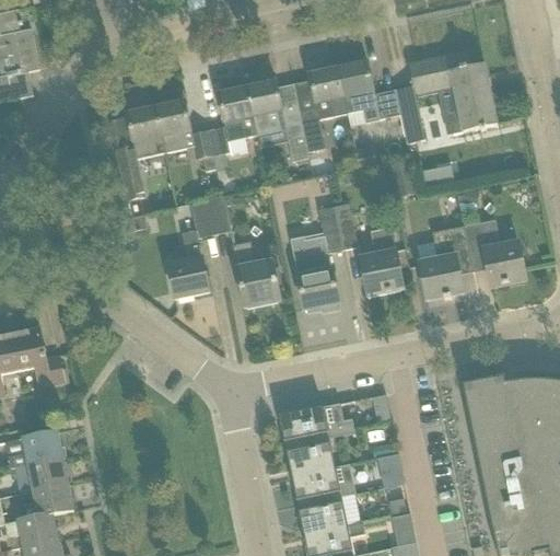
[(0,102),(34,94),(28,70),(39,68),(32,27),(23,29),(20,8),(0,11),(0,102)]
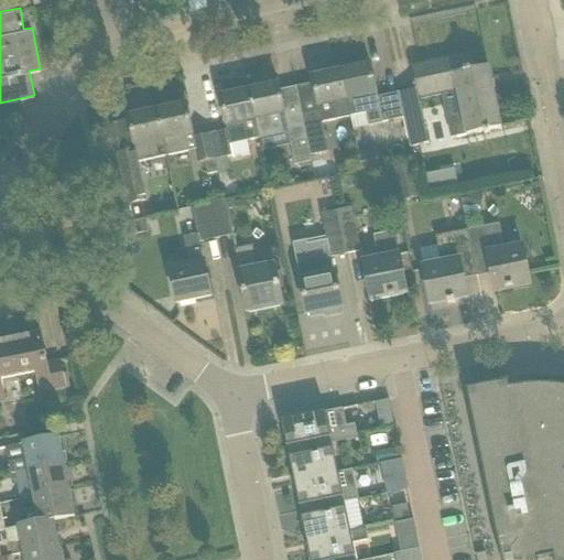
[(397,89),(405,127),(410,144),(430,140),(420,94),(456,86),(466,131),(500,125),(488,63),(475,66),(472,51),(411,63),(415,85),(397,89)]
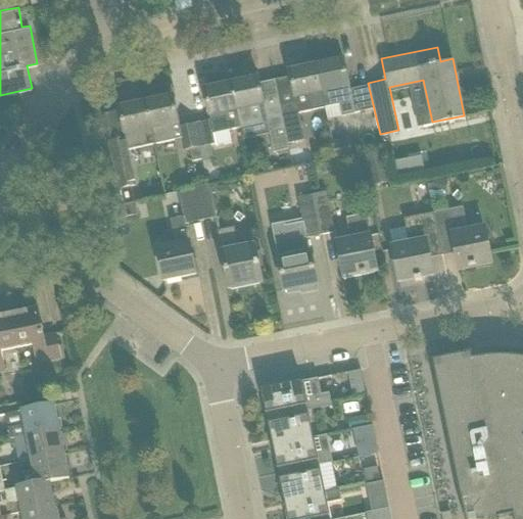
[(342,57),(316,62),(325,104),(338,101),(341,113),(374,107),(368,83),(349,87),(342,57)]
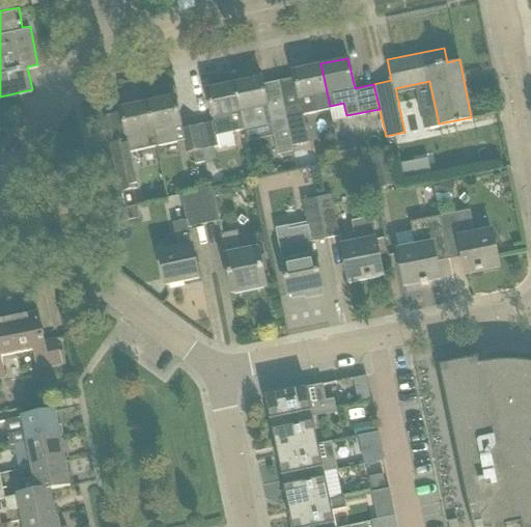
[(300,101),(284,104),(292,143),(308,139),(303,112),(330,106),(320,63),(294,70),(300,101)]
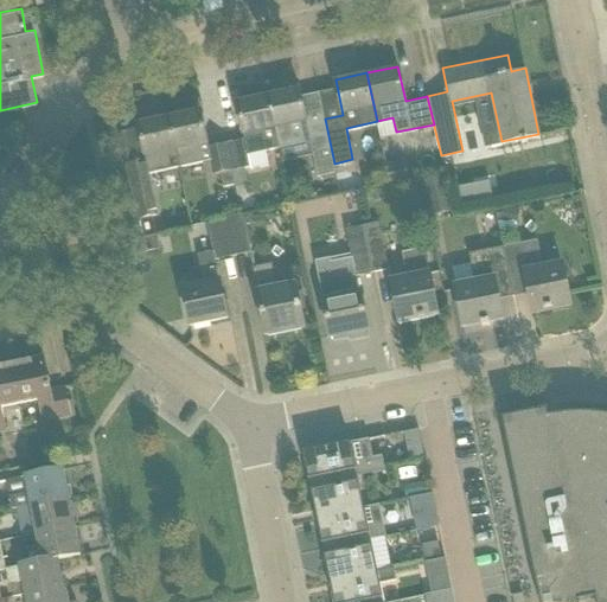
[(299,88),(268,94),(279,145),(306,139),(301,120),(306,119),(299,88)]
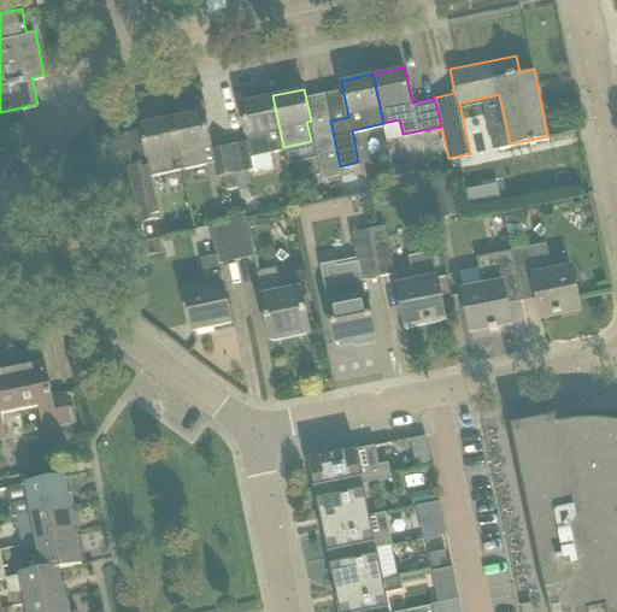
[(229,142),(229,143),(230,142),(240,188),(252,186),(248,168),(254,166),(256,169),(272,165),(269,151),(283,147),(272,95),(240,103),(248,137),(229,142)]
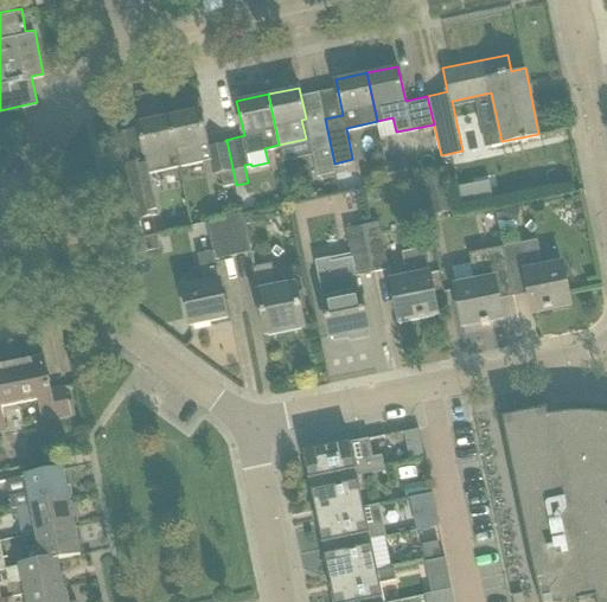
[(168,115),(179,164),(203,159),(199,141),(206,140),(200,109),(168,115)]
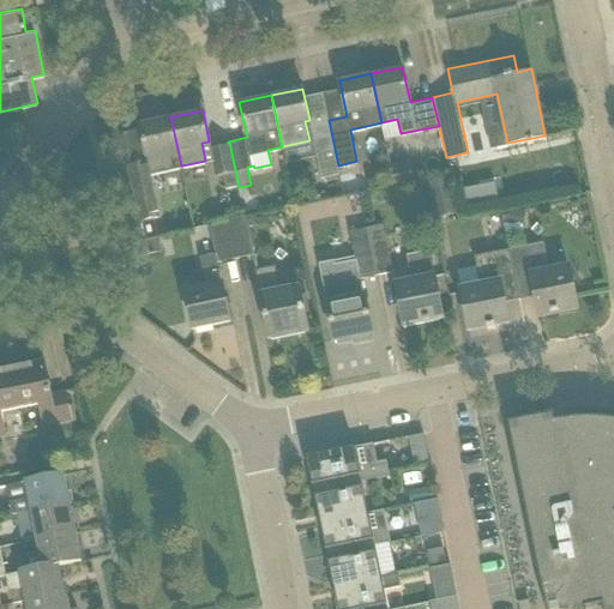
[(166,169),(181,166),(170,116),(139,124),(145,155),(146,158),(150,173),(166,169)]
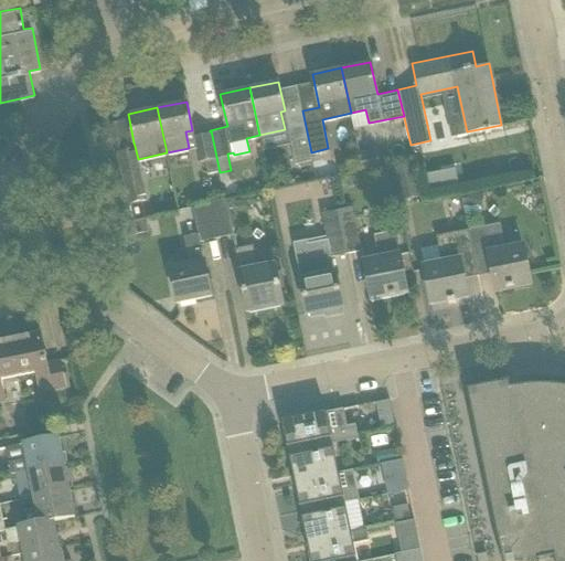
[(311,152),(302,110),(285,114),(295,161),(312,158),(311,152)]
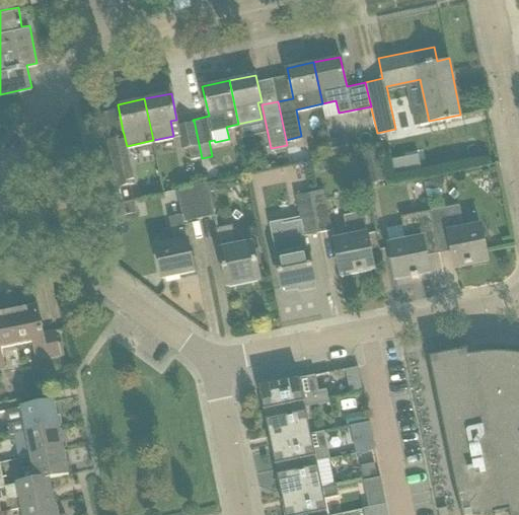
[(178,123),(176,124),(178,135),(181,147),(188,146),(190,158),(200,156),(201,158),(202,158),(194,120),(193,121),(178,123)]
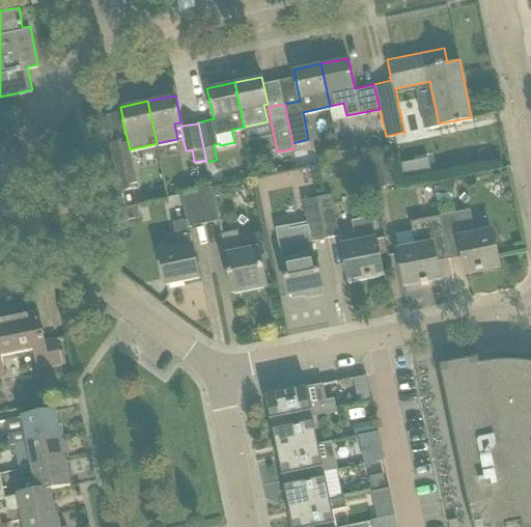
[(111,140),(121,189),(138,186),(127,137),(111,140)]
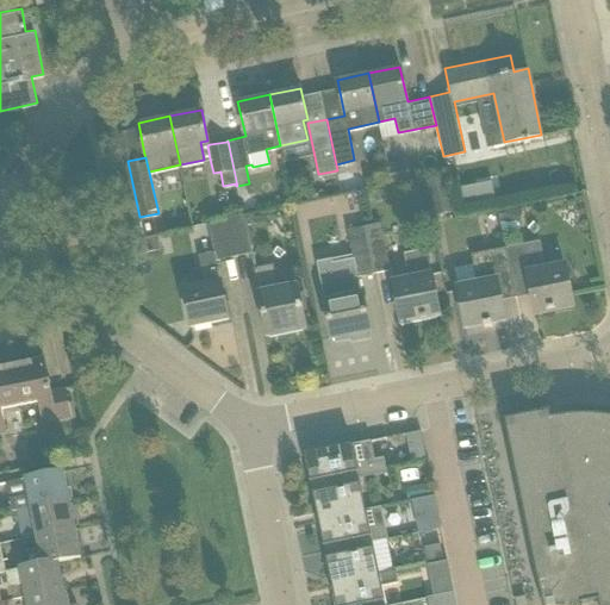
[(446,172),(425,176),(434,212),(454,209),(449,186),(447,175),(446,172)]
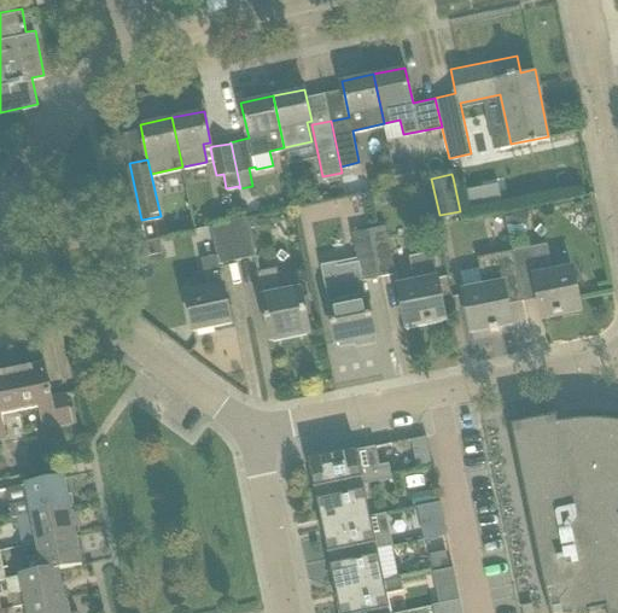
[(459,176),(453,177),(455,188),(466,186),(465,180),(459,176)]
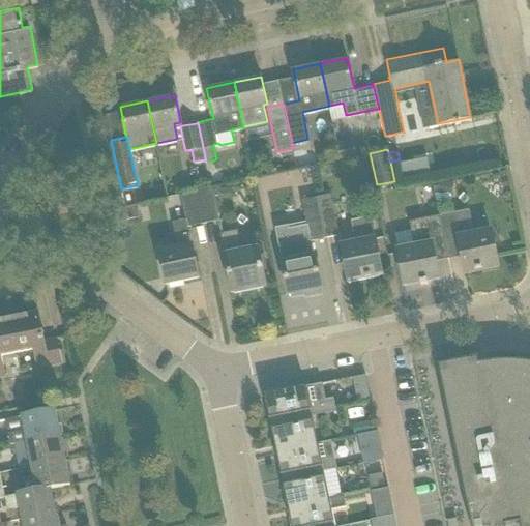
[(440,177),(437,190),(448,193),(451,179),(440,177)]
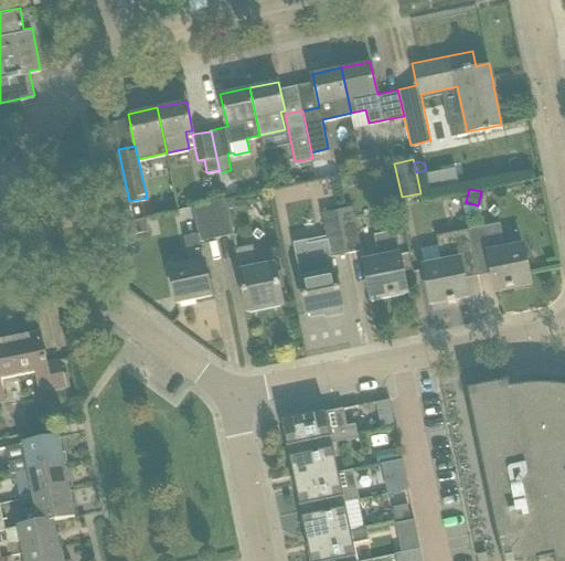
[(210,200),(211,203),(217,235),(233,232),(226,197),(210,200)]
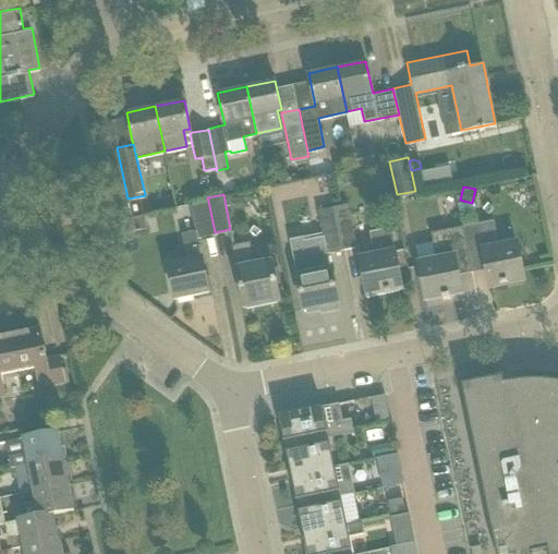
[(215,232),(208,201),(190,204),(195,229),(181,231),(186,259),(167,263),(174,297),(208,290),(198,240),(197,236),(215,232)]
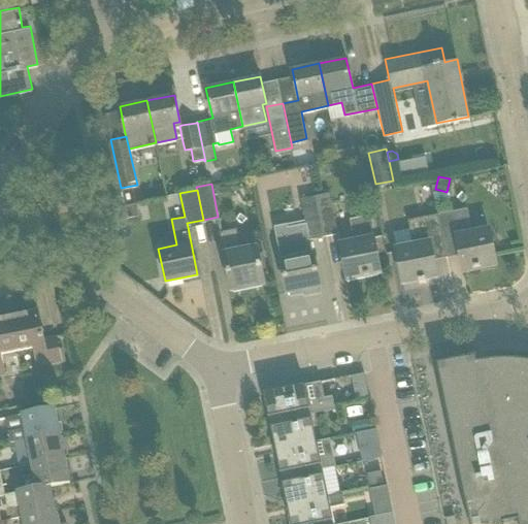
[(337,232),(329,191),(316,194),(324,234),(337,232)]
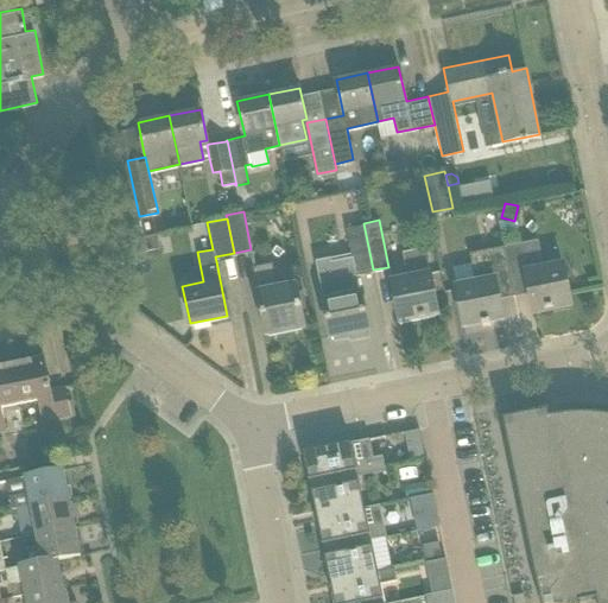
[(373,270),(363,223),(346,227),(352,255),(353,254),(356,273),(373,270)]
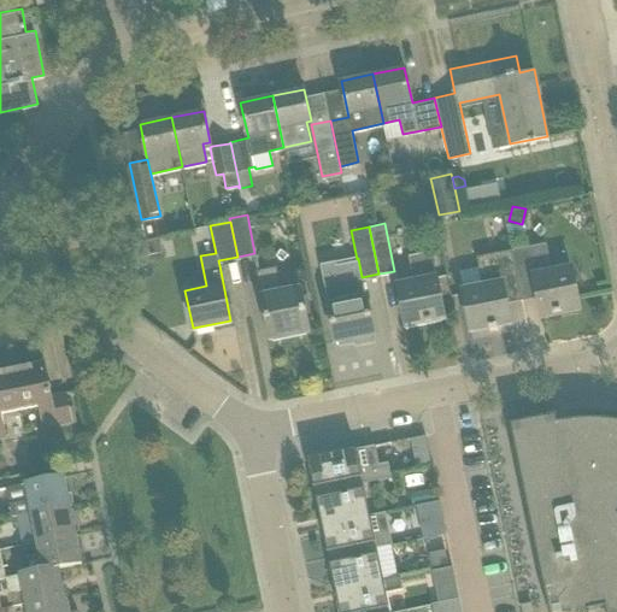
[(145,239),(148,253),(162,249),(159,236),(145,239)]
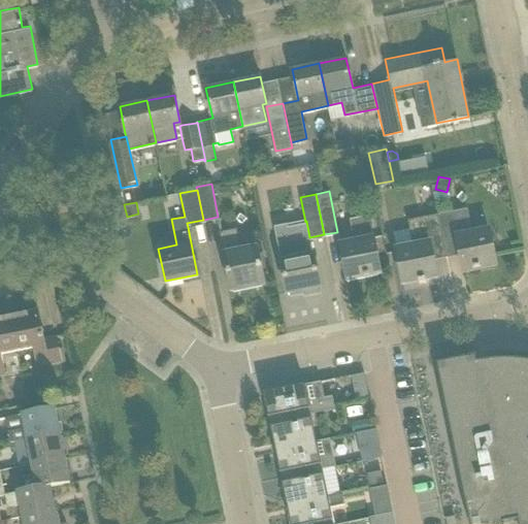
[(436,213),(442,243),(457,240),(463,269),(495,263),(489,228),(472,231),(467,206),(436,213)]
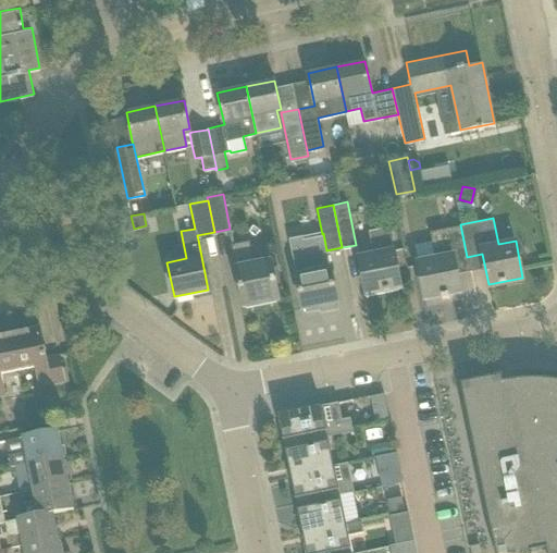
[(435,257),(418,260),(425,297),(460,291),(454,259),(466,257),(459,224),(430,230),(435,257)]
